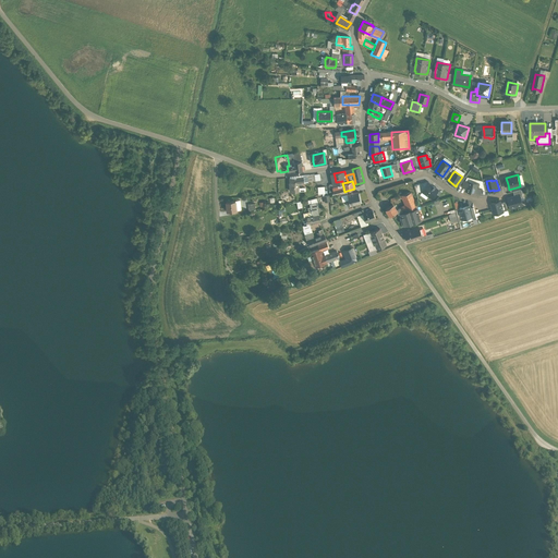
[(480,183),(469,181),(468,182),(466,189),(465,191),(476,193),(477,193),(481,193),(482,189),(478,187),(480,183)]
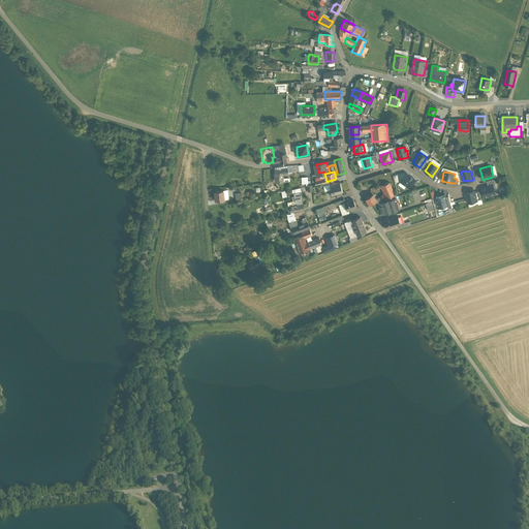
[(400,182),(406,174),(405,173),(393,177),(395,183),(400,182)]
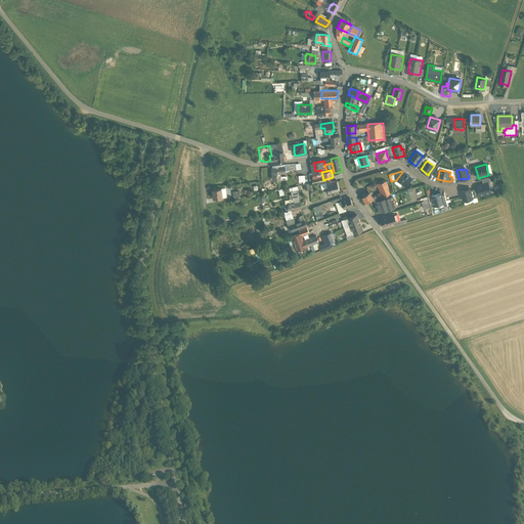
[(405,186),(411,178),(402,172),(396,180),(405,186)]
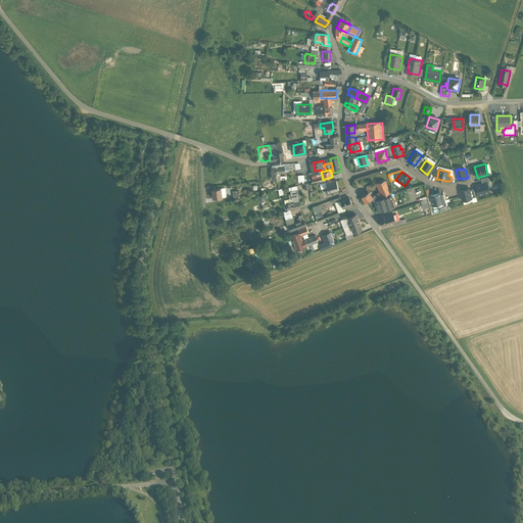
[(336,180),(326,183),(327,188),(325,188),(326,193),(339,189),(336,180)]
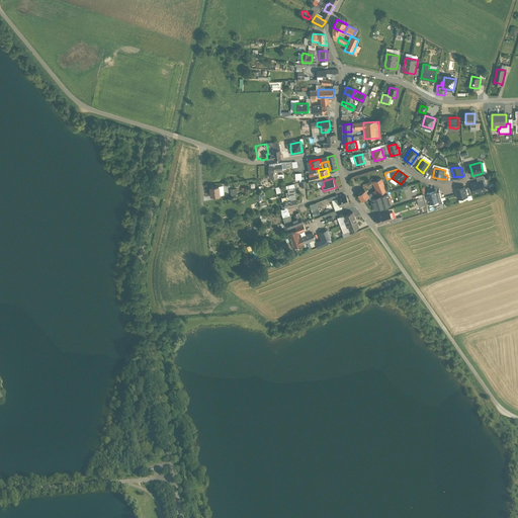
[(377,195),(386,193),(381,179),(371,182),(372,184),(375,191),(376,194),(377,195)]
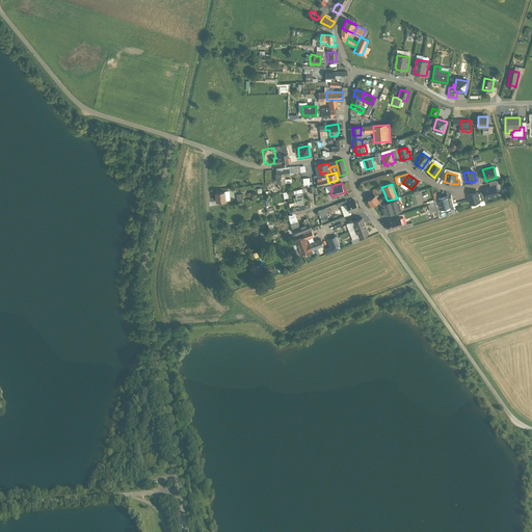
[(490,187),(484,189),(485,193),(487,198),(498,195),(496,186),(490,187)]
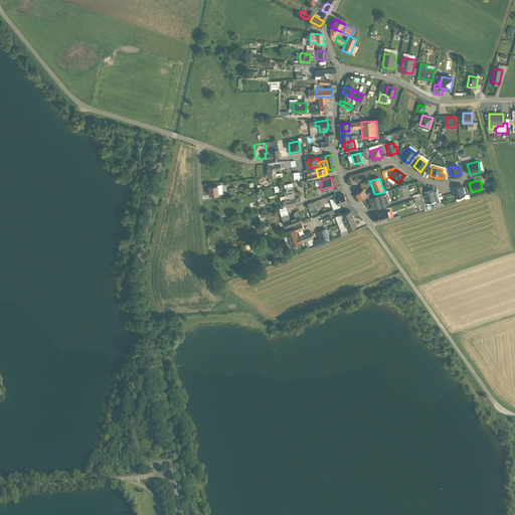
[(462,185),(454,188),(455,191),(454,193),(454,194),(455,195),(456,197),(465,195),(463,187),(462,185)]
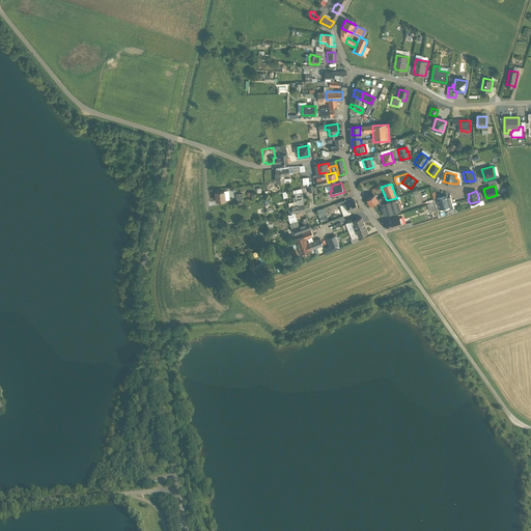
[(224,192),(215,193),(216,201),(225,200),(224,192)]
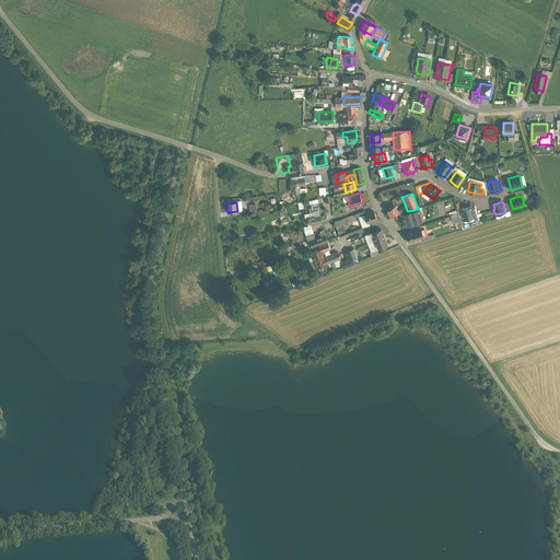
[(395,206),(386,210),(391,217),(398,212),(398,211),(395,206)]
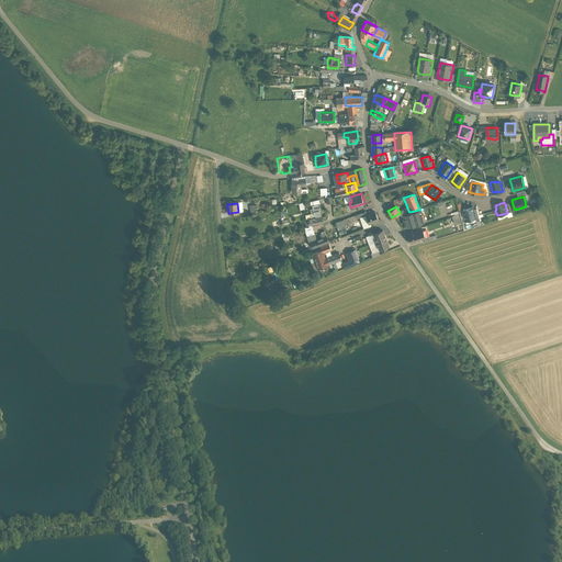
[(473,208),(462,211),(465,221),(475,217),(476,217),(474,210),(473,208)]
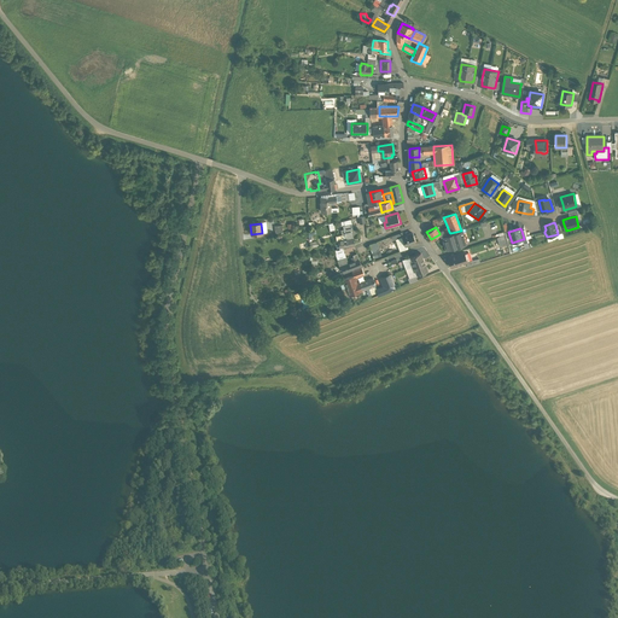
[(345,239),(338,240),(339,244),(336,245),(337,250),(343,249),(343,248),(354,245),(353,238),(351,229),(349,231),(350,232),(344,233),(345,239)]
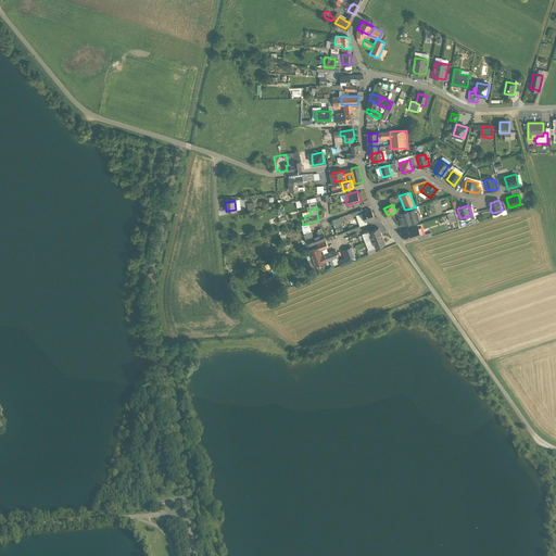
[(405,210),(399,212),(403,225),(419,219),(415,206),(415,207),(405,210)]
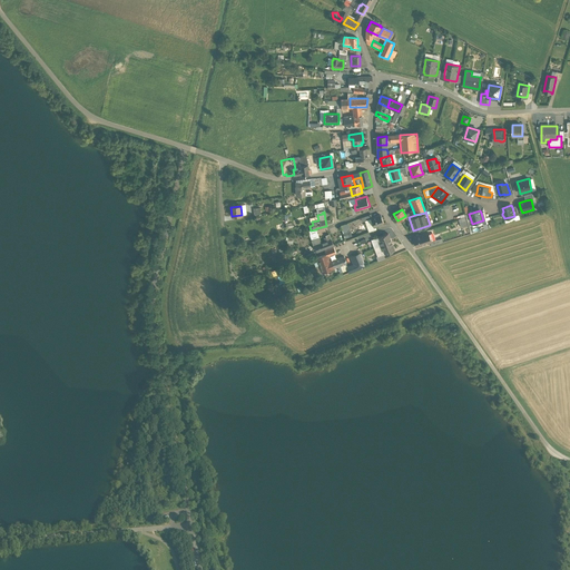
[(372,217),(371,218),(374,227),(383,224),(380,215),(372,217)]
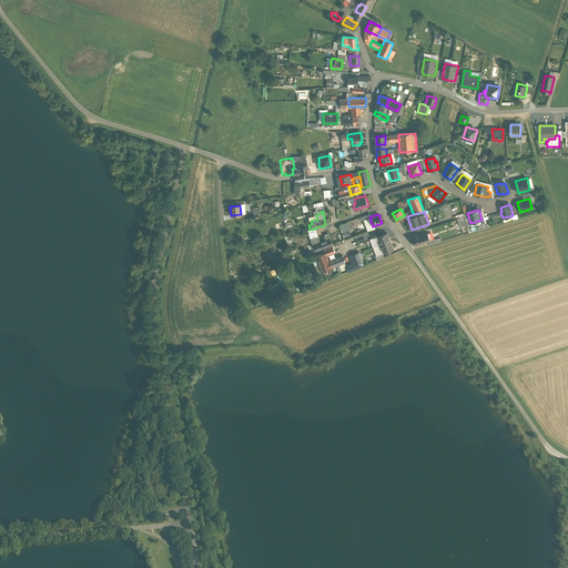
[(467,224),(465,215),(459,217),(457,219),(459,226),(467,224)]
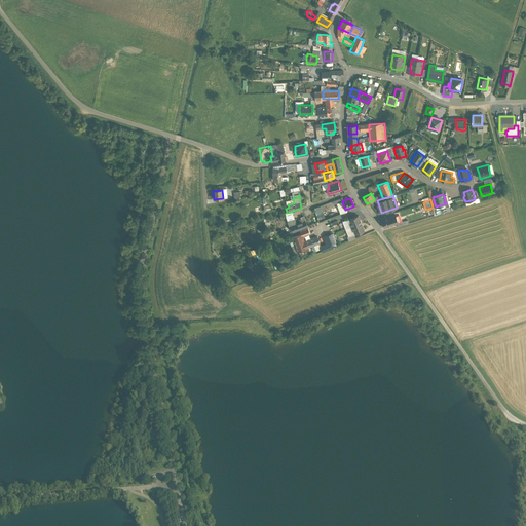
[(322,205),(315,209),(320,219),(323,218),(321,212),(324,211),(322,205)]
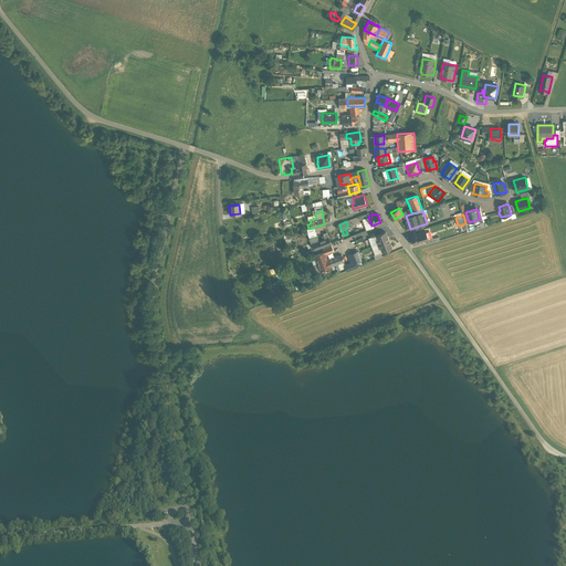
[(314,229),(308,231),(313,244),(318,241),(314,229)]
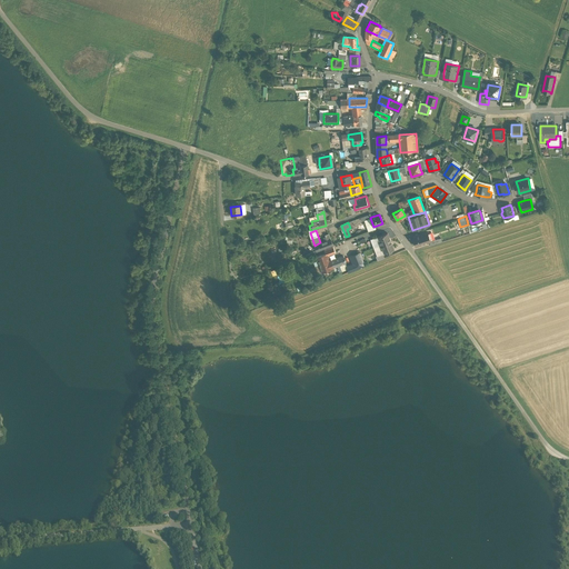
[(428,232),(412,237),(416,246),(429,241),(430,241),(428,232)]
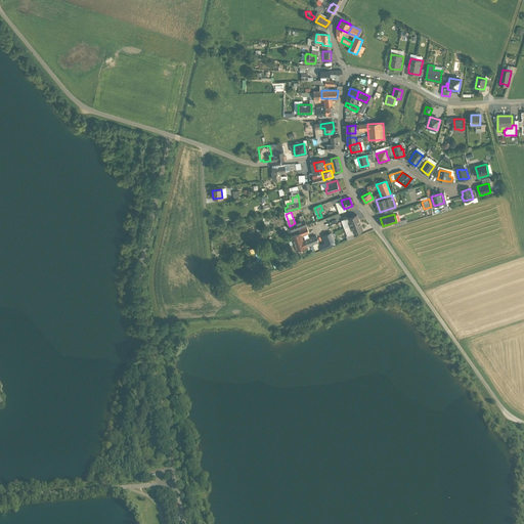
[(356,215),(348,218),(350,224),(349,225),(350,226),(359,222),(356,215)]
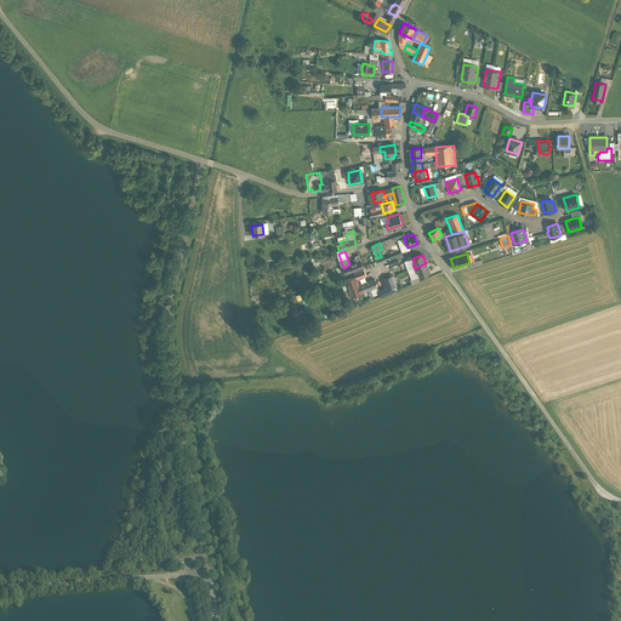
[(426,263),(415,268),(415,269),(416,269),(420,277),(429,273),(426,263)]
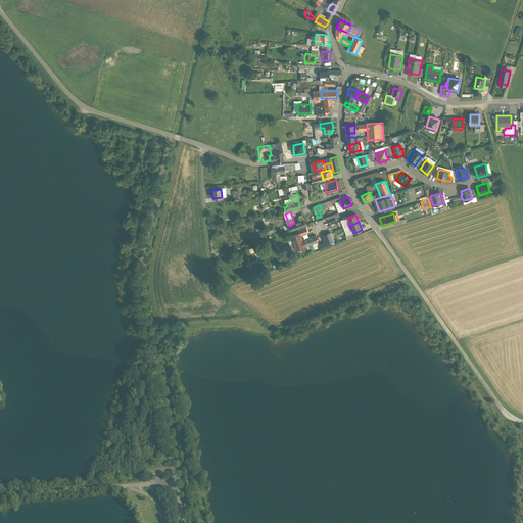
[(299,233),(291,236),(292,239),(291,240),(292,242),(293,243),(302,240),(300,235),(308,232),(306,227),(297,230),(299,233)]
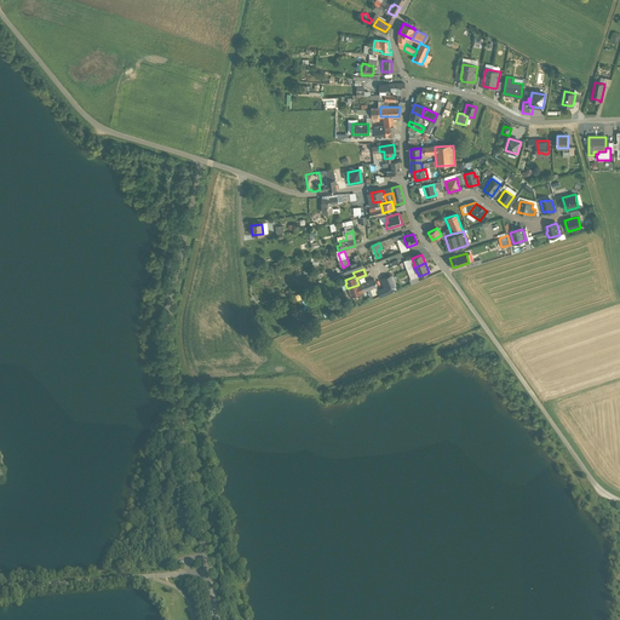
[(382,280),(388,294),(399,290),(392,276),(382,280)]
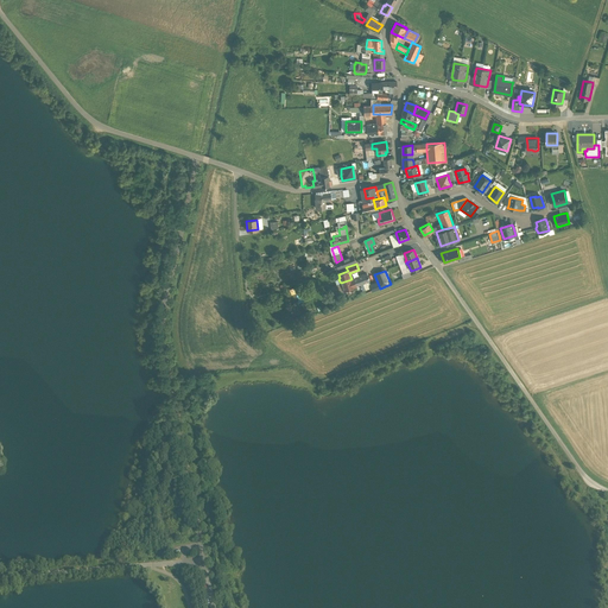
[(367,273),(353,278),(352,279),(341,283),(343,290),(344,291),(369,282),(368,278),(368,277),(367,273)]
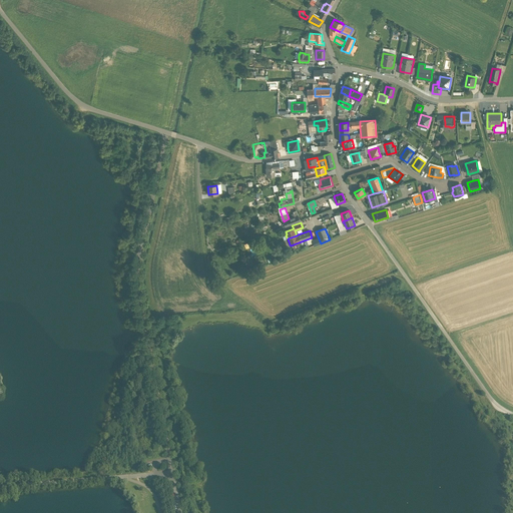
[(288,238),(284,239),(285,240),(280,242),(282,247),(287,245),(290,244),(288,238)]
